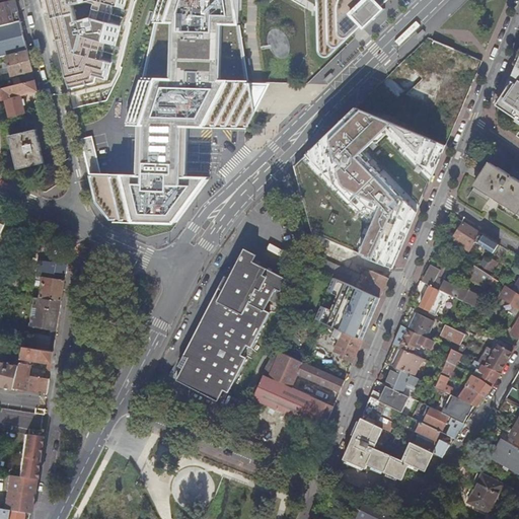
[(0,25),(21,21),(15,0),(14,0),(1,3),(0,3),(0,25)]
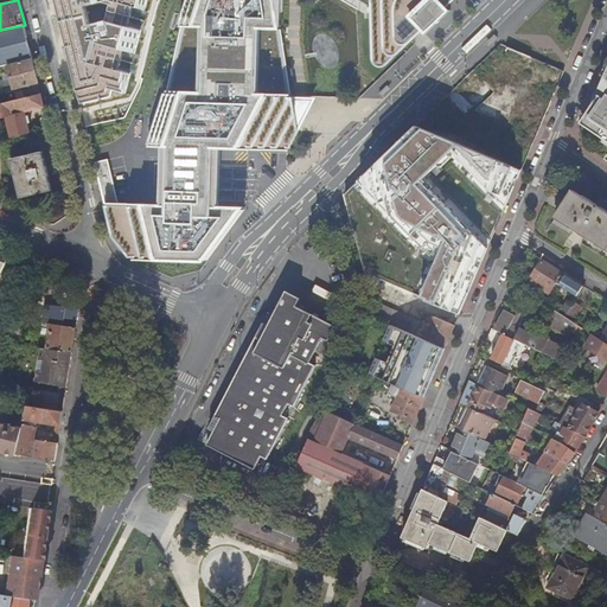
[(108,159),(95,163),(104,203),(106,203),(106,204),(107,204),(107,205),(104,205),(113,238),(129,257),(134,257),(134,259),(133,259),(133,260),(204,262),(206,260),(209,260),(246,210),(243,210),(244,206),(218,206),(218,196),(219,184),(218,173),(219,149),(287,151),(287,149),(286,149),(286,148),(289,148),(299,133),(295,115),(293,97),(289,97),(289,96),(291,96),(291,95),(275,0),(187,0),(180,25),(181,25),(181,26),(180,26),(166,93),(168,93),(168,94),(164,94),(148,145),(151,145),(151,146),(149,146),(149,147),(163,147),(161,204),(119,203),(117,198),(108,159)]
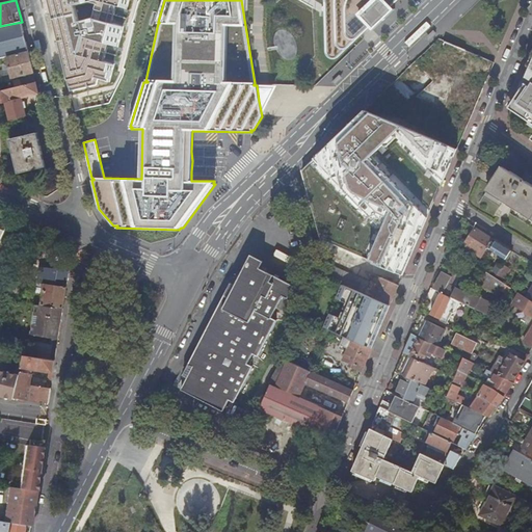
[(323,0),(325,52),(326,55),(327,57),(329,58),(333,59),(335,59),(338,58),(362,35),(366,31),(370,27),(373,31),(395,9),(392,7),(398,0),(323,0)]
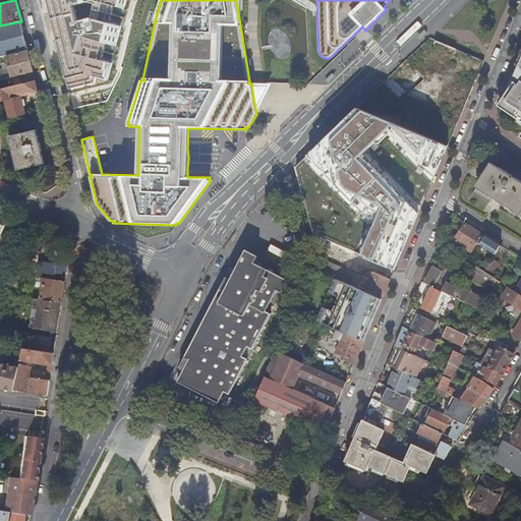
[(0,57),(7,56),(29,51),(21,21),(0,25),(0,57)]
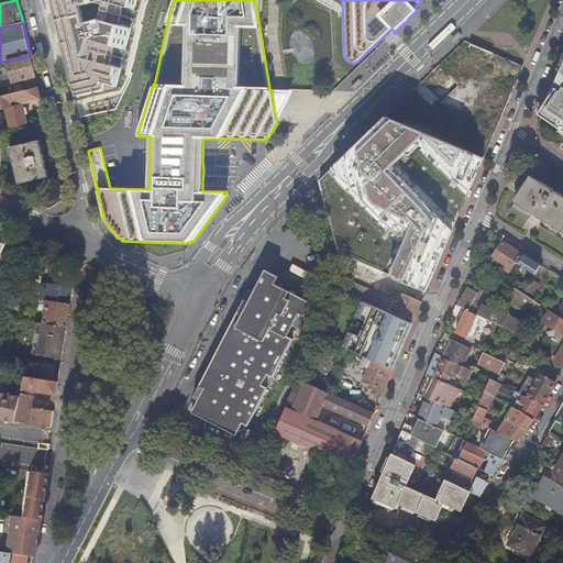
[(478,136),(490,148),(522,63),(523,62),(465,40),(427,79),(424,85),(435,95),(441,97),(448,103),(460,108),(470,118),(477,121),(483,127),(489,120),(486,128),(478,136)]
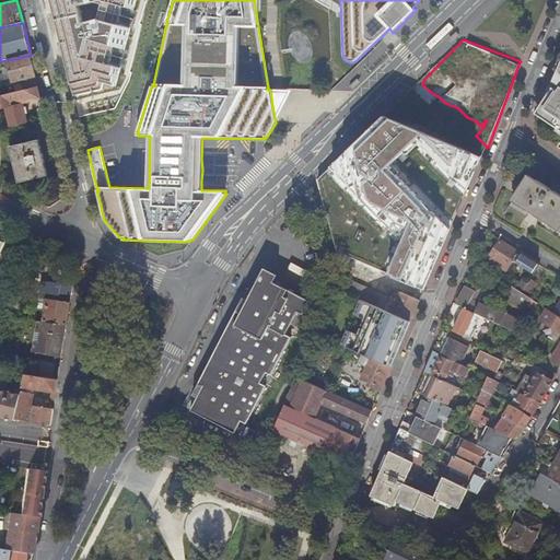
[(16,92),(38,86),(31,55),(8,60),(16,92)]
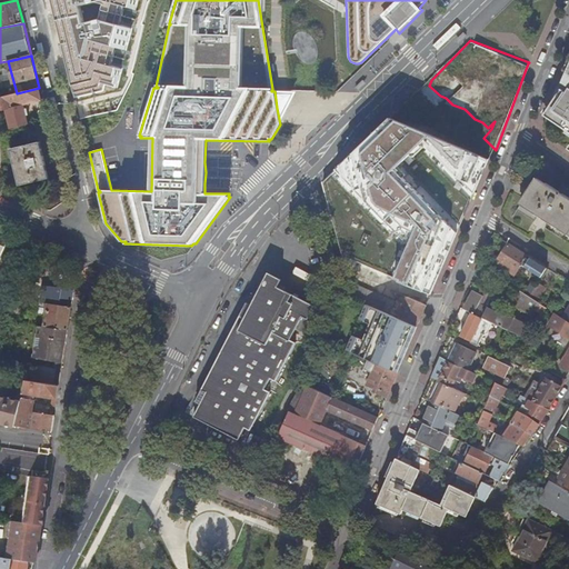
[(568,62),(566,68),(563,68),(562,71),(568,75),(568,86),(568,88),(565,92),(562,91),(547,116),(568,130),(568,62)]
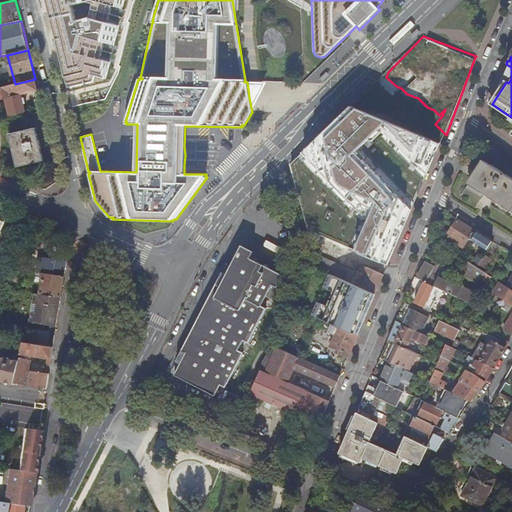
[(22,95),(38,91),(35,79),(15,84),(0,87),(0,100),(6,99),(10,117),(21,114),(26,113),(22,95)]
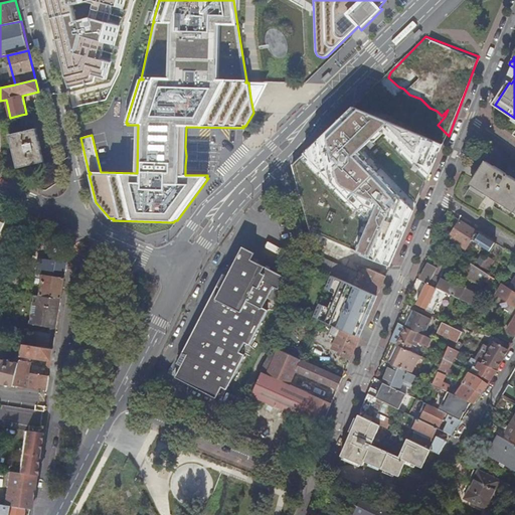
[(514,118),(495,105),(509,82),(508,81),(492,105),(514,120),(514,118)]
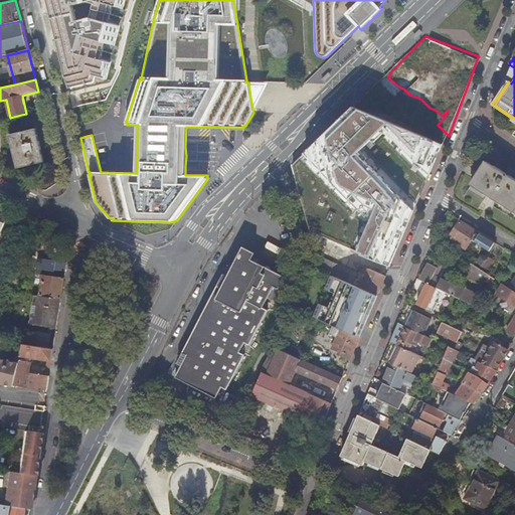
[(426,176),(441,145),(378,118),(353,108),(345,116),(332,129),(287,171),(305,227),(330,238),(388,265),(400,238),(426,176)]
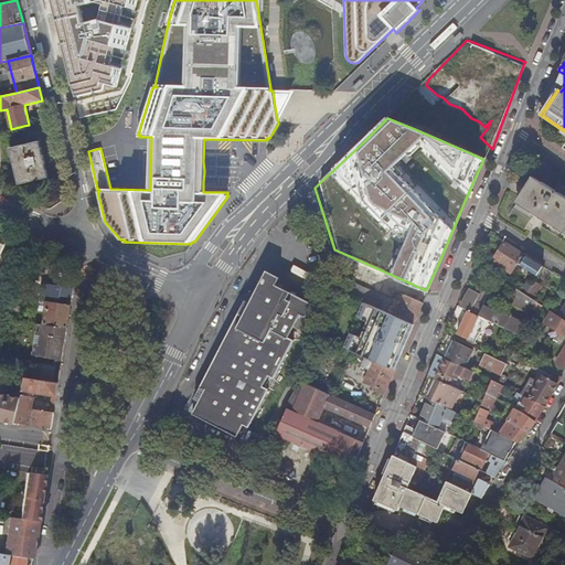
[(38,131),(35,123),(29,125),(23,126),(25,135),(38,131)]
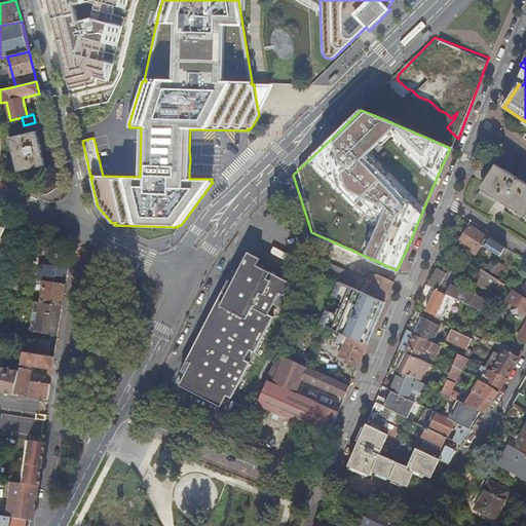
[(46,165),(38,132),(10,139),(17,172),(46,165)]
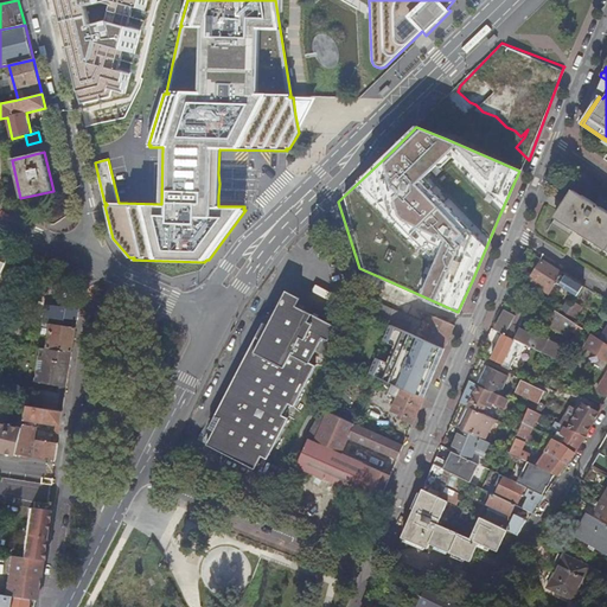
[(606,199),(600,196),(594,204),(574,191),(548,230),(606,268),(606,199)]
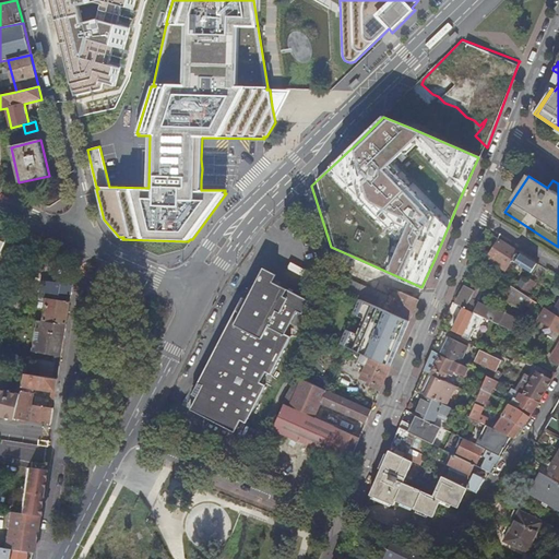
[(300,210),(294,203),(287,210),(294,216),(300,210)]
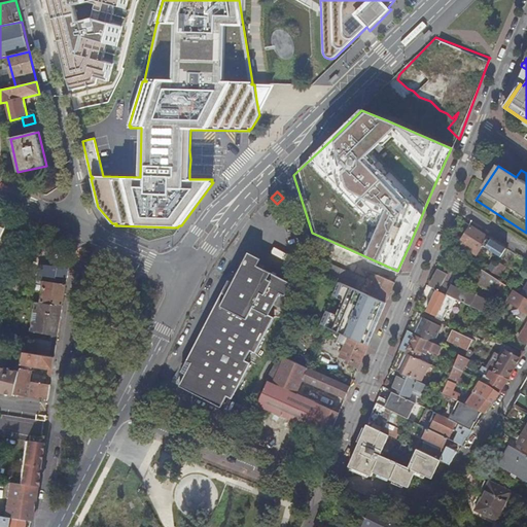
[(489,238),(468,224),(464,233),(466,234),(463,239),(466,241),(469,243),(467,246),(476,251),(478,248),(481,250),(489,238)]
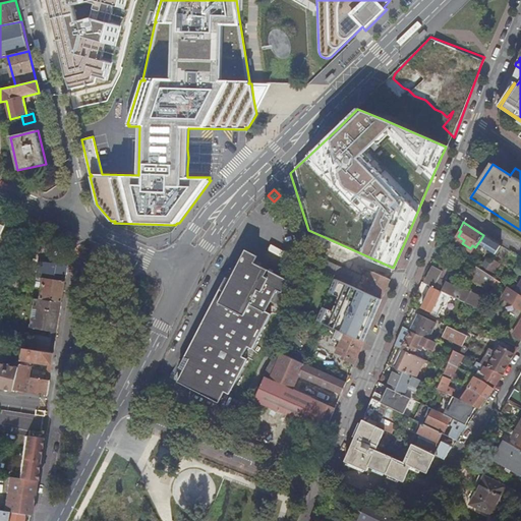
[(486,234),(481,244),(497,252),(502,243),(486,234)]
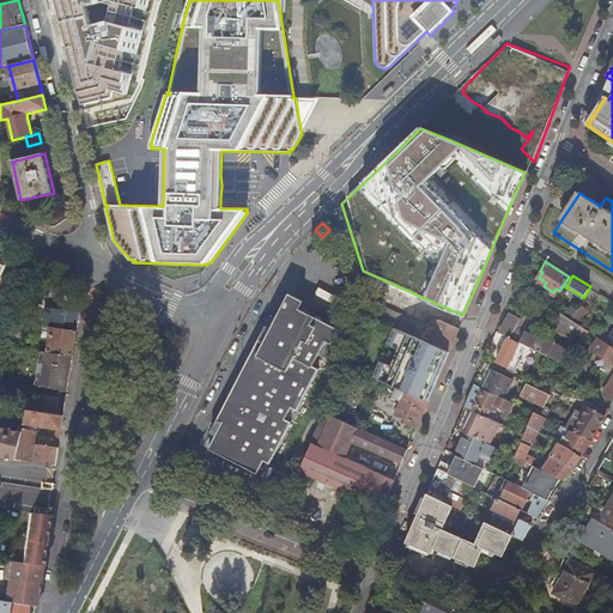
[(378,280),(369,277),(366,284),(381,290),(383,283),(378,280)]
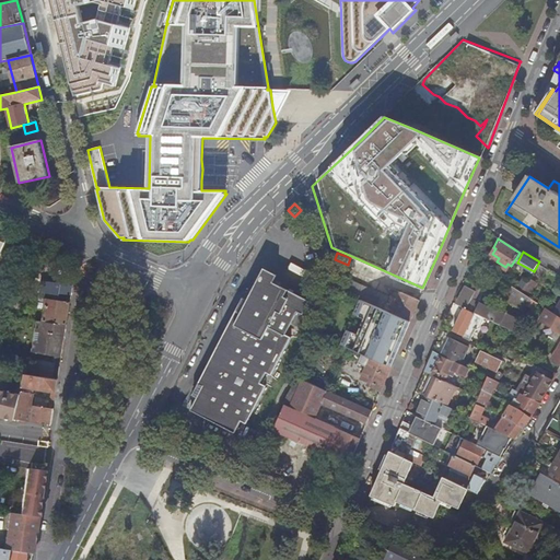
[(260,276),(273,283),(277,276),(264,269),(260,276)]
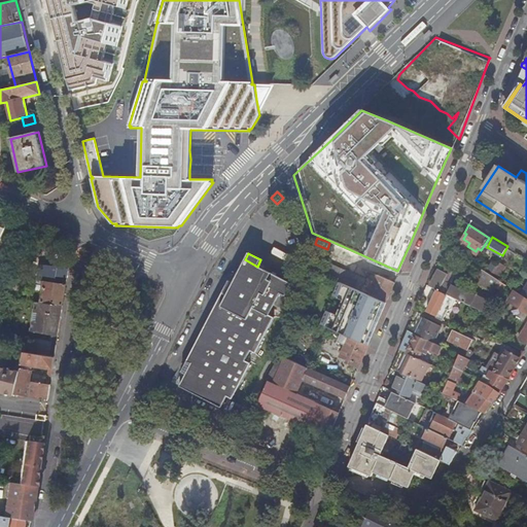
[(467,270),(471,264),(464,258),(460,265),(467,270)]
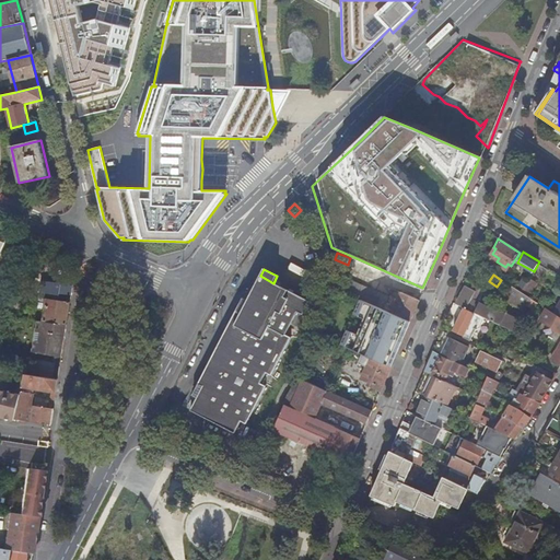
[(517,286),(522,289),(529,278),(525,275),(517,286)]
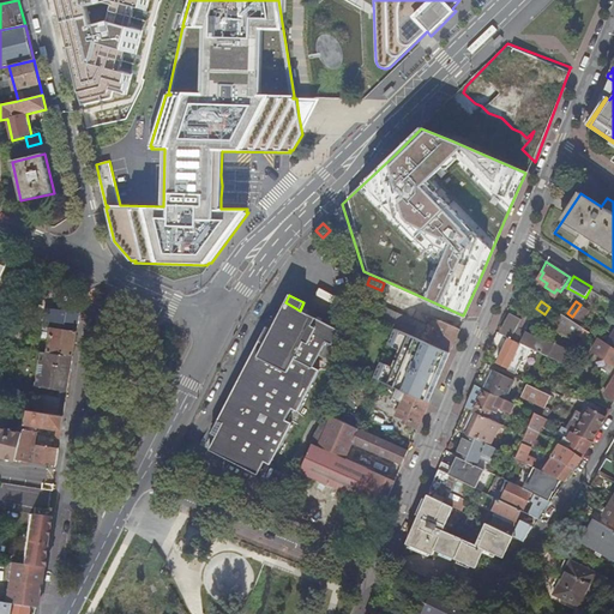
[(217,428),(271,457),(290,423),(284,420),(290,408),(296,411),(318,371),(312,367),(318,355),(324,359),(339,331),(300,311),(286,302),(268,336),(264,342),(257,355),(252,353),(223,405),(228,408),(221,421),(217,428)]
